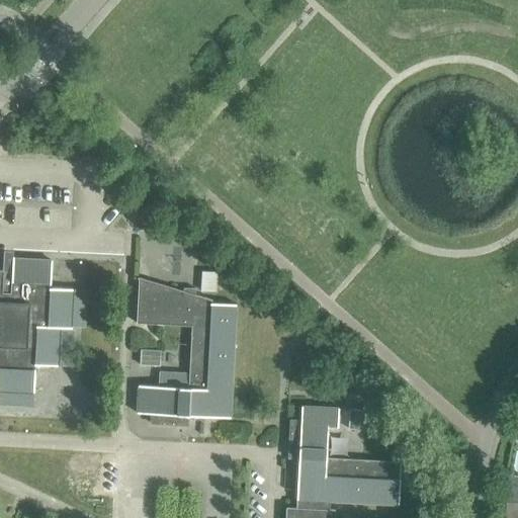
[(0,391),(33,393),(35,365),(57,366),(59,328),(72,329),(71,328),(70,328),(72,289),(51,288),(52,261),(32,260),(13,259),(13,257),(12,257),(11,274),(3,274),(3,271),(0,270),(0,391)]
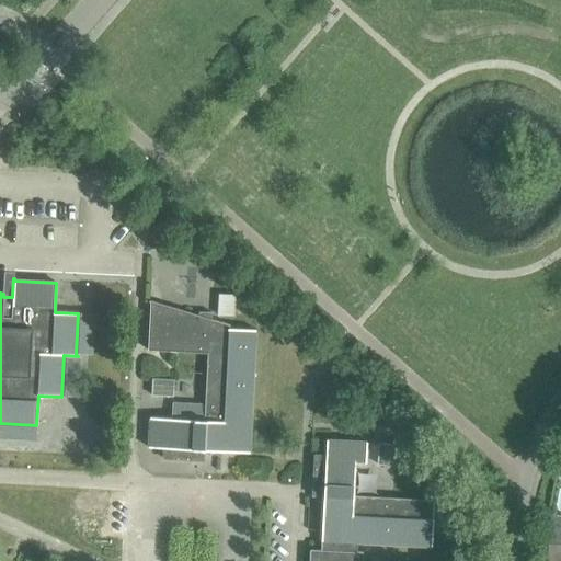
[(149,418),(148,448),(164,449),(163,459),(193,460),(193,450),(238,453),(239,434),(250,434),(255,330),(229,329),(229,325),(210,320),(212,313),(198,312),(198,316),(149,301),(148,302),(150,302),(147,351),(208,354),(204,421),(149,418)]
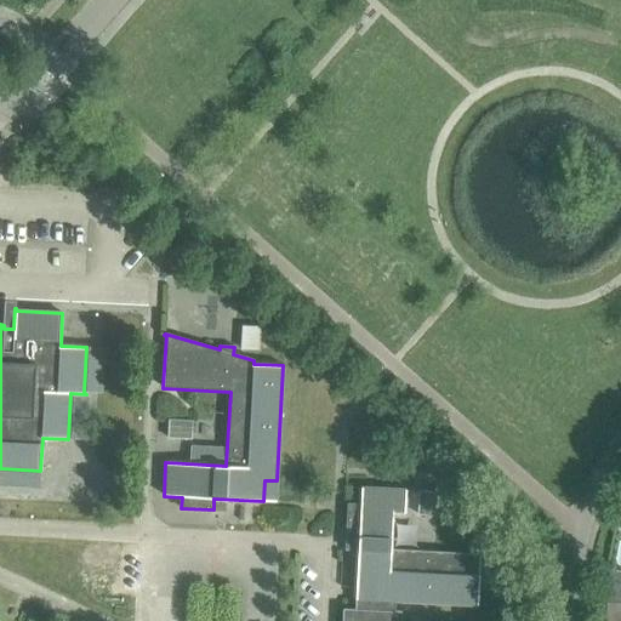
[(167,438),(191,439),(192,421),(169,420),(167,438)]
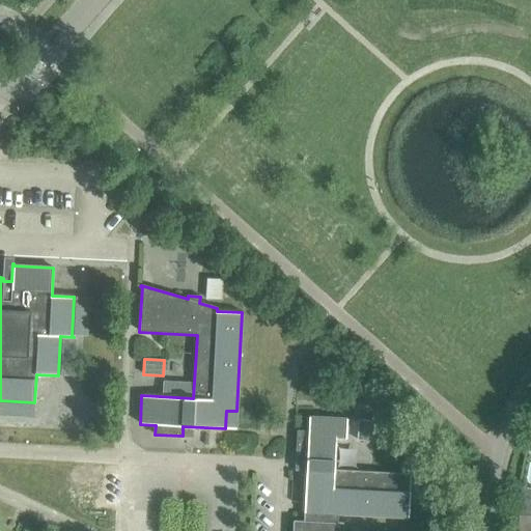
[(314,503),(313,511),(337,514),(407,518),(406,530),(431,530),(416,488),(410,488),(411,474),(334,470),(336,438),(346,438),(347,419),(308,417),(308,432),(298,431),(296,459),(306,460),(304,502),(314,503)]
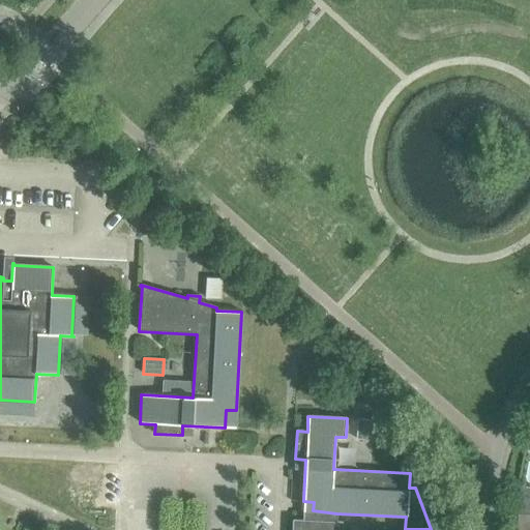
[(356,439),(372,440),(373,420),(357,419),(356,439)]
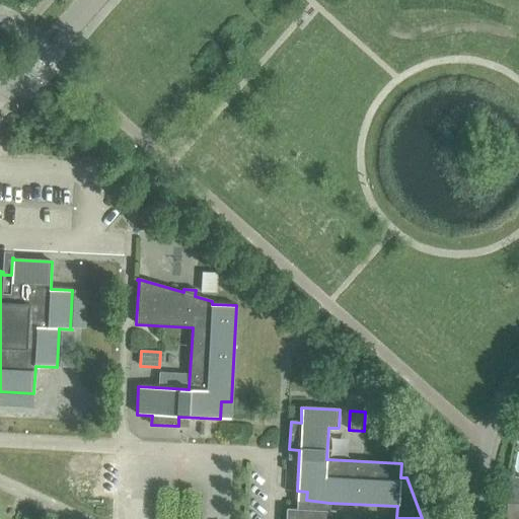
[(334,518),(335,511),(329,511),(329,503),(306,500),(297,500),(296,509),(287,509),(286,518),(334,518)]
